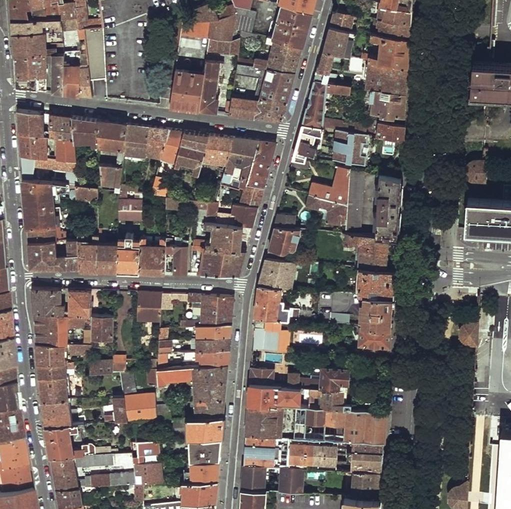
[(8,0),(9,9),(10,22),(21,21),(20,8),(27,6),(27,9),(30,9),(30,6),(28,0),(8,0)]
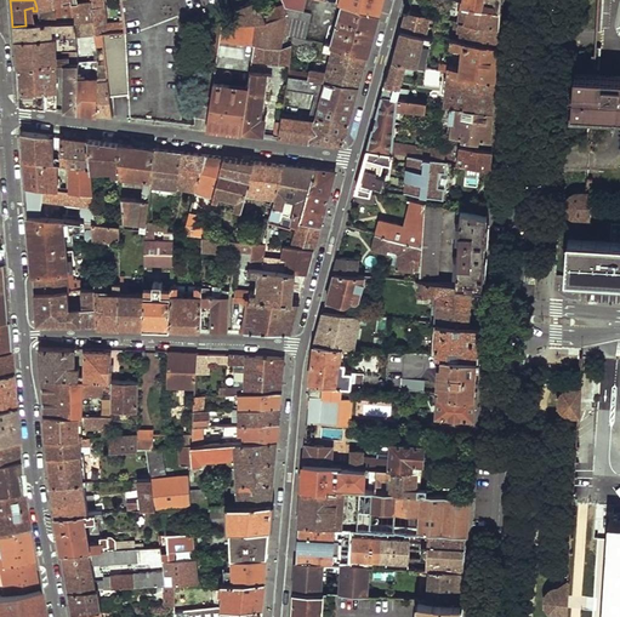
[(84,0),(67,6),(69,23),(75,23),(90,22),(87,0),(84,0)]
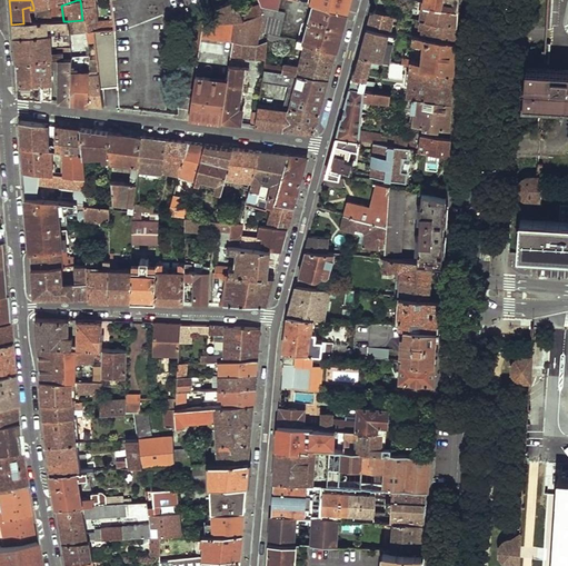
[(80,0),(82,20),(85,33),(92,33),(96,33),(92,0),(80,0)]
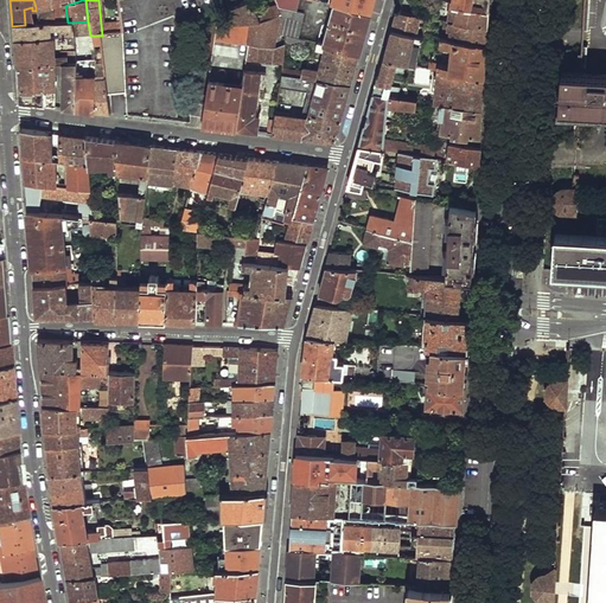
[(273,0),(276,8),(280,15),(284,14),(281,36),(298,40),(304,15),(297,13),(299,0),(273,0)]
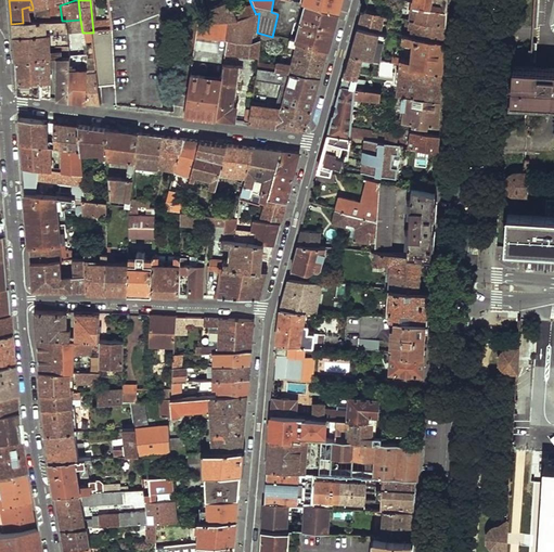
[(342,2),(342,0),(304,0),(304,5),(307,7),(338,14),(342,2)]
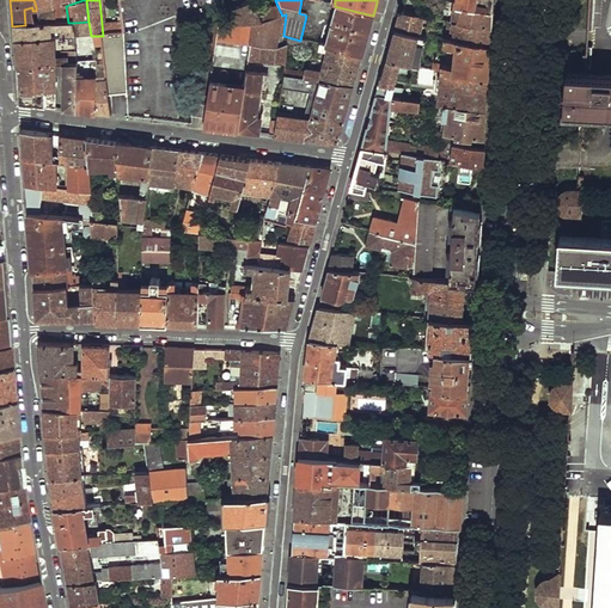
[(587,0),(585,40),(582,75),(590,75),(592,48),(586,48),(586,32),(592,32),(594,0),(587,0)]
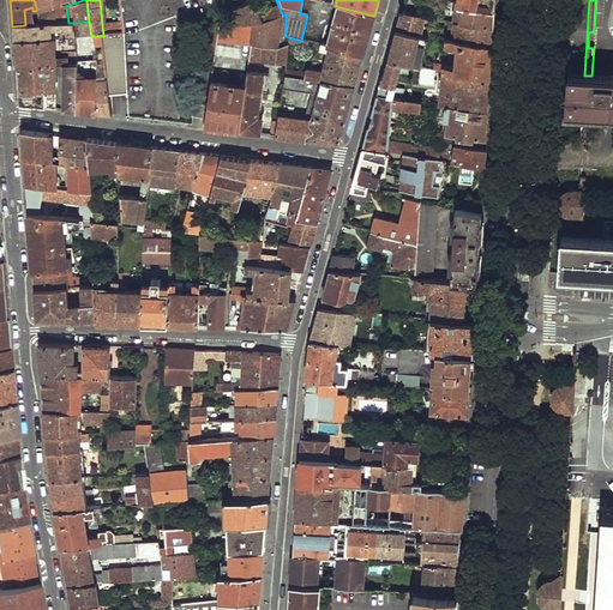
[(457,2),(455,20),(450,19),(449,24),(458,25),(492,30),(493,19),(493,8),(458,4),(457,2)]
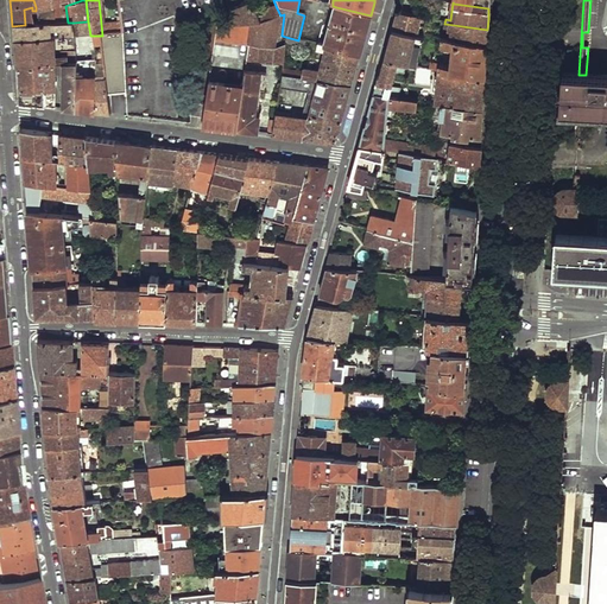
[(229,13),(234,26),(250,26),(259,26),(257,18),(251,5),(229,13)]
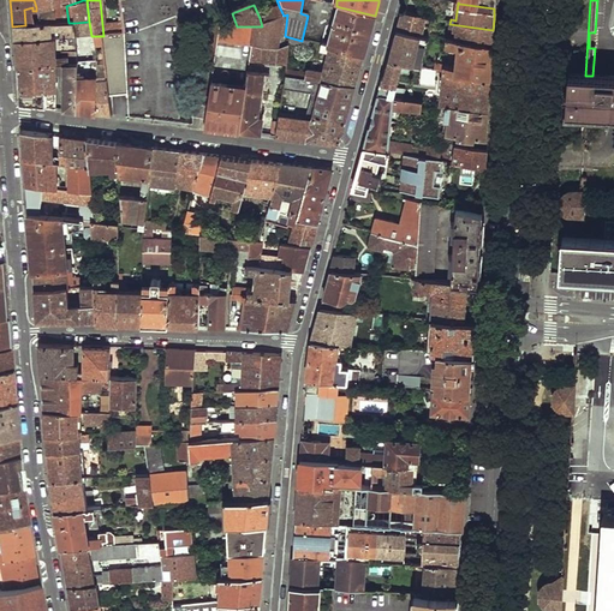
[(37,13),(39,24),(49,24),(54,24),(53,7),(53,6),(49,7),(51,12),(45,16),(45,10),(37,13)]
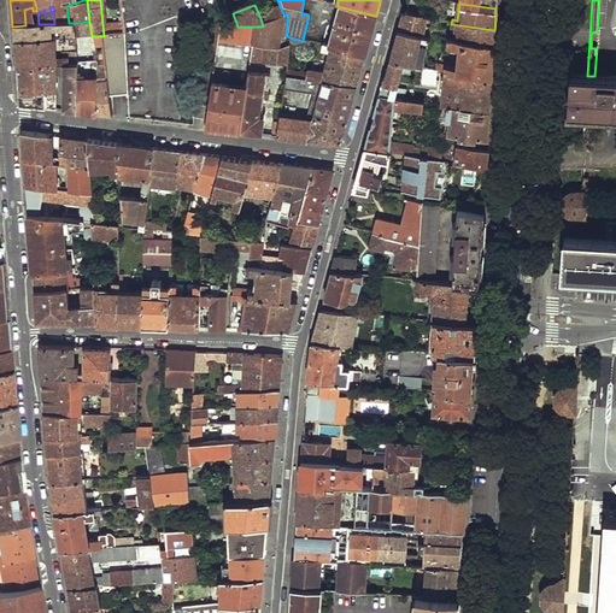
[(53,7),(54,24),(59,24),(69,23),(66,6),(57,10),(57,7),(53,7)]
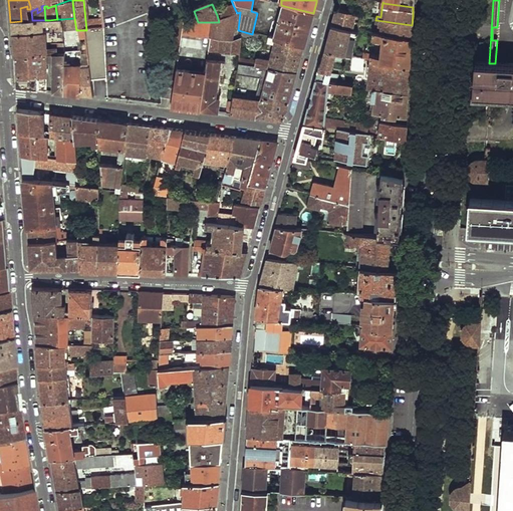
[(284,6),(274,40),(275,40),(304,47),(308,33),(313,13),(284,6)]
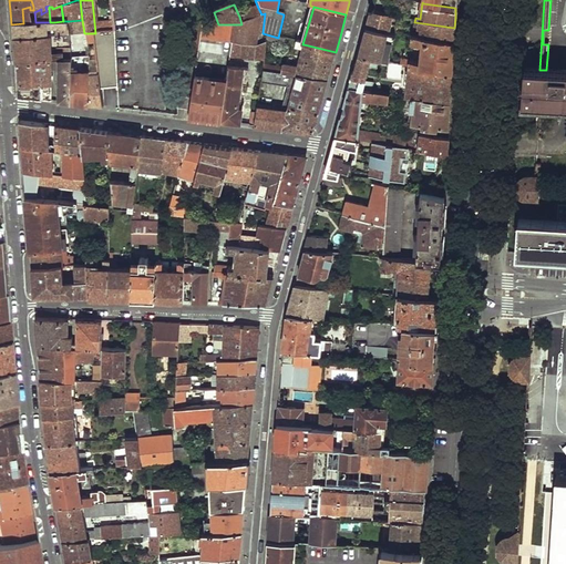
[(258,8),(239,17),(242,24),(261,14),(258,8)]
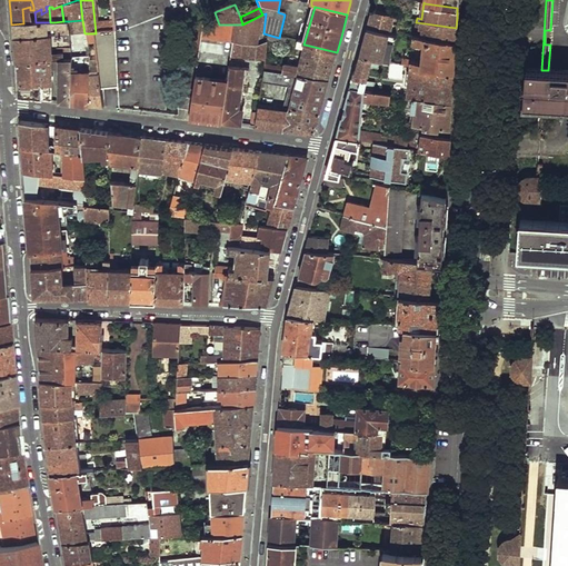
[(233,25),(231,42),(229,57),(253,60),(262,15),(242,25),(233,25)]
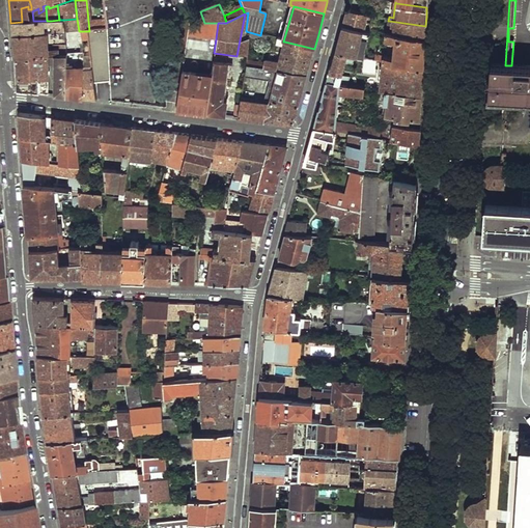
[(344,21),(342,27),(364,31),(367,17),(346,14),(344,21)]
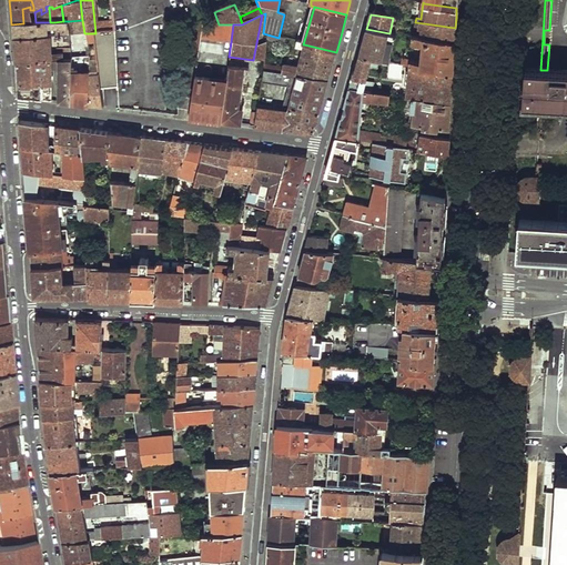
[(69,21),(69,34),(84,33),(82,20),(69,21)]
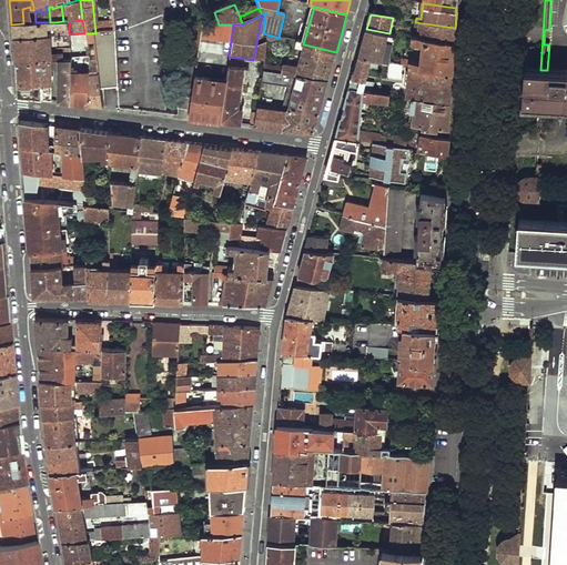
[(54,27),(54,36),(69,34),(69,21),(63,21),(54,22),(54,27)]
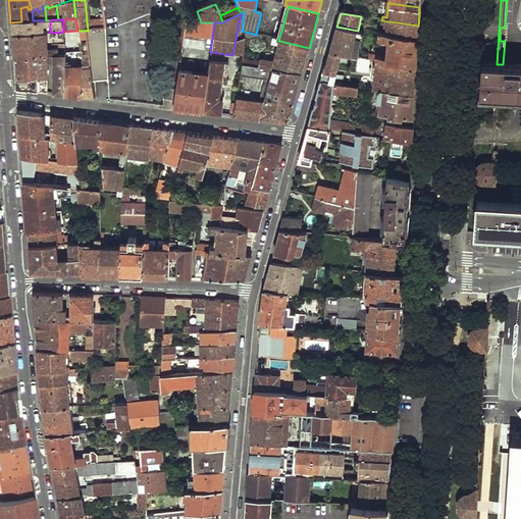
[(11,29),(11,35),(44,33),(43,24),(42,20),(33,20),(21,21),(10,22),(11,29)]
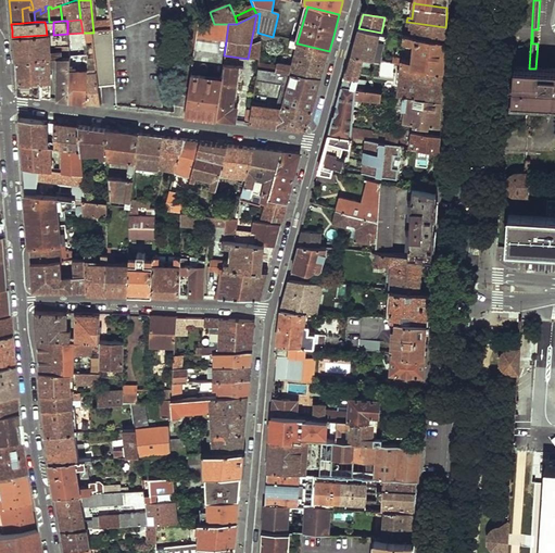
[(415,23),(412,39),(444,44),(445,36),(445,27),(415,23)]
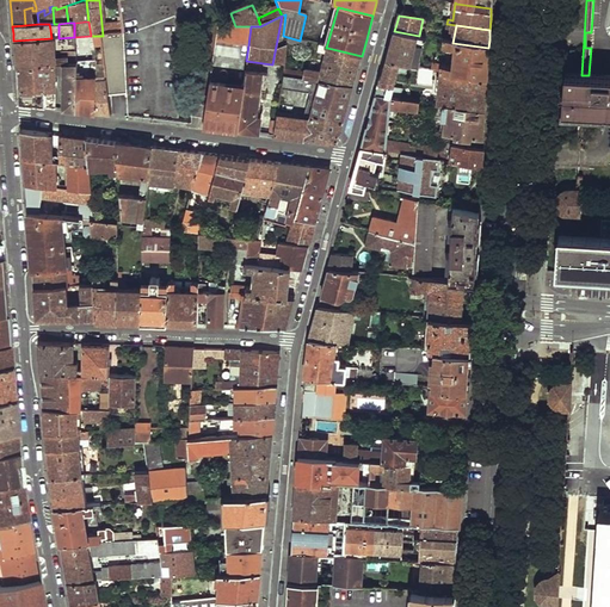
[(217,26),(215,41),(248,45),(251,26),(235,26),(217,26)]
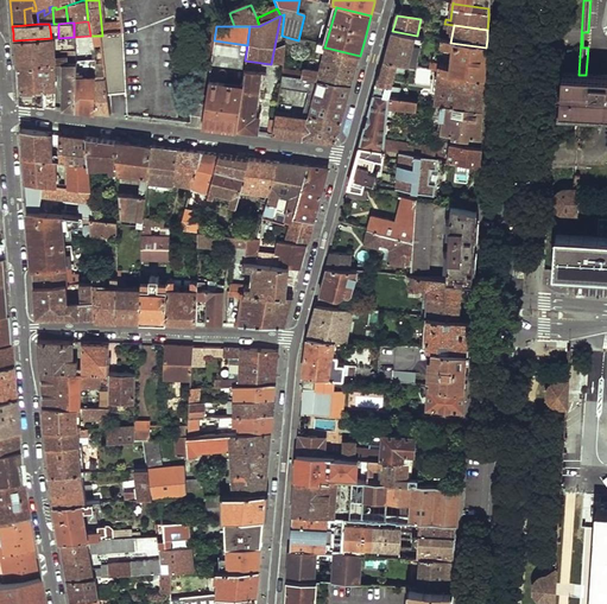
[(387,48),(384,63),(397,65),(408,68),(410,59),(409,58),(412,46),(422,49),(424,42),(392,33),(387,48)]
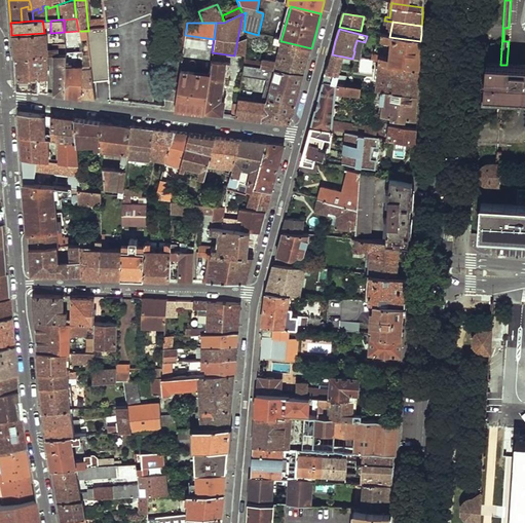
[(85,31),(87,40),(91,72),(94,82),(107,82),(104,30),(88,31),(85,31)]
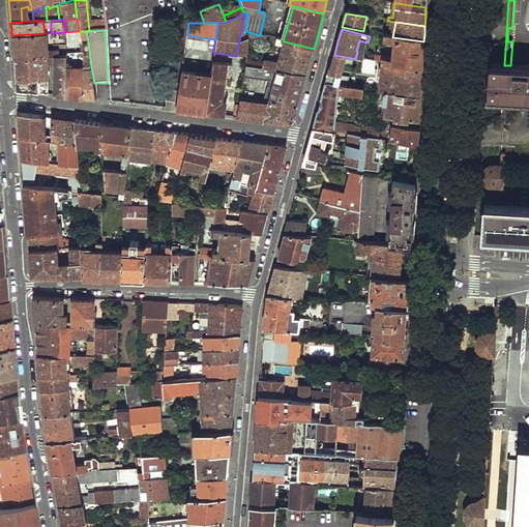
[(79,31),(79,39),(79,41),(88,40),(86,31),(79,31)]
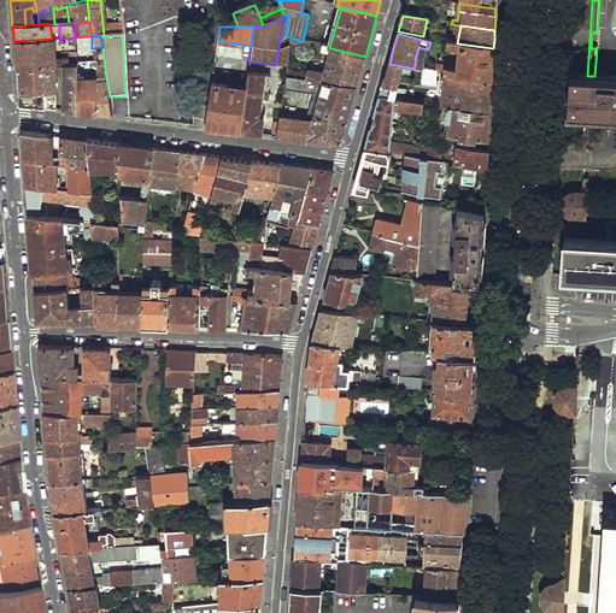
[(15,54),(15,69),(53,65),(62,65),(75,64),(75,37),(59,39),(52,39),(13,41),(15,54)]
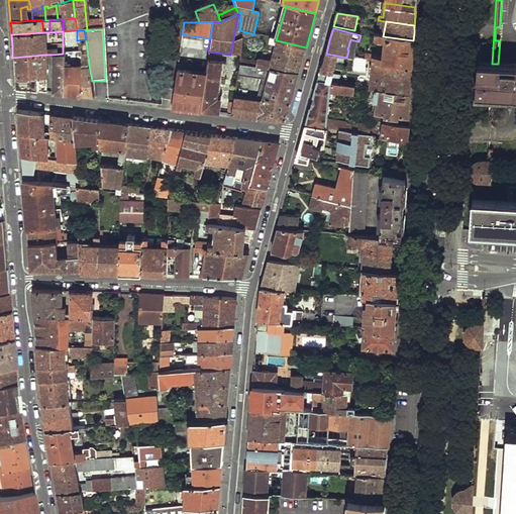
[(384,42),(382,59),(372,58),(371,63),(373,64),(411,69),(412,55),(413,40),(383,36),(375,35),(374,41),(384,42)]
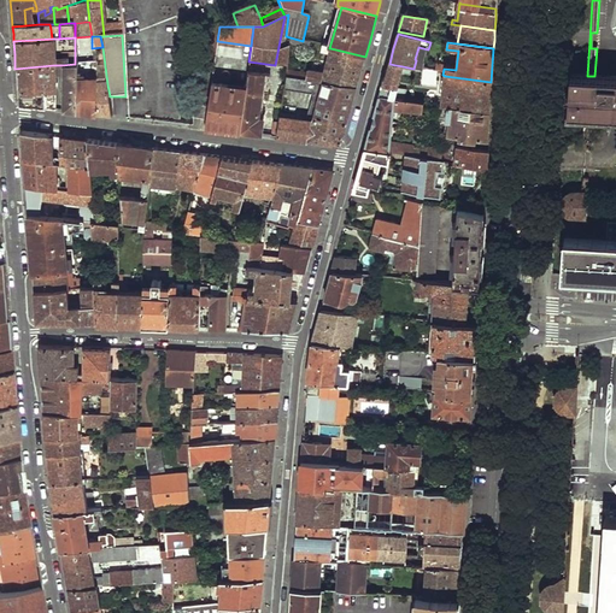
[(330,48),(323,75),(314,72),(311,77),(285,72),(285,77),(312,82),(356,89),(361,74),(365,57),(330,48)]
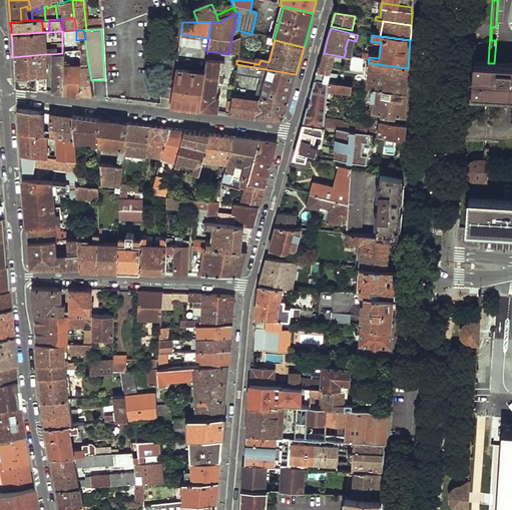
[(62,53),(63,94),(71,95),(79,96),(79,68),(78,52),(62,53)]
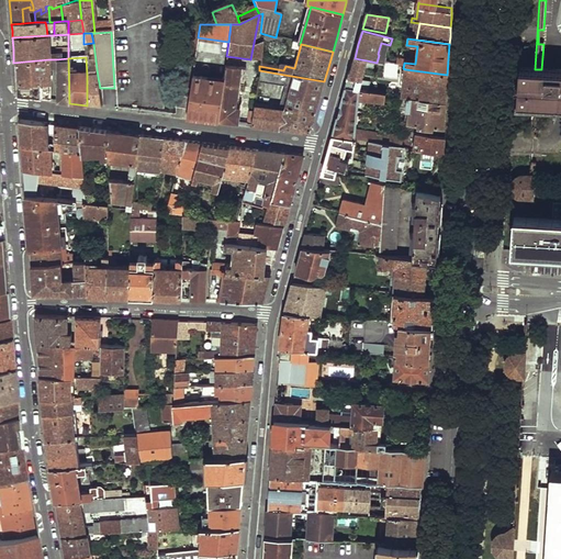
[(56,59),(57,102),(69,103),(68,58),(56,59)]
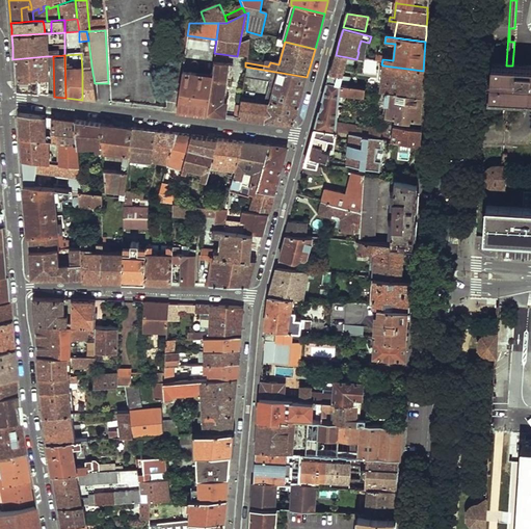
[(332,70),(327,84),(341,86),(347,57),(336,55),(332,70)]
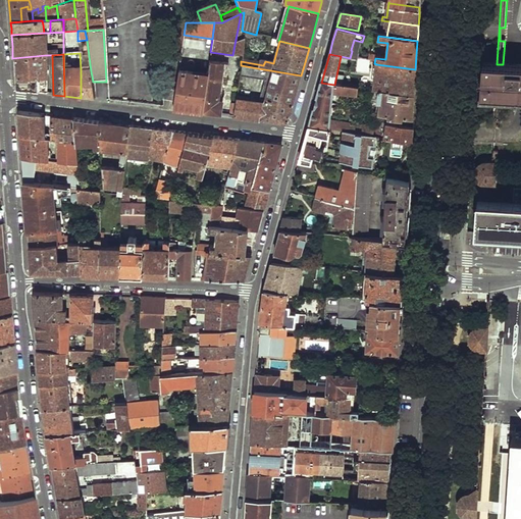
[(13,72),(14,88),(16,89),(18,90),(46,94),(45,55),(12,58),(13,72)]
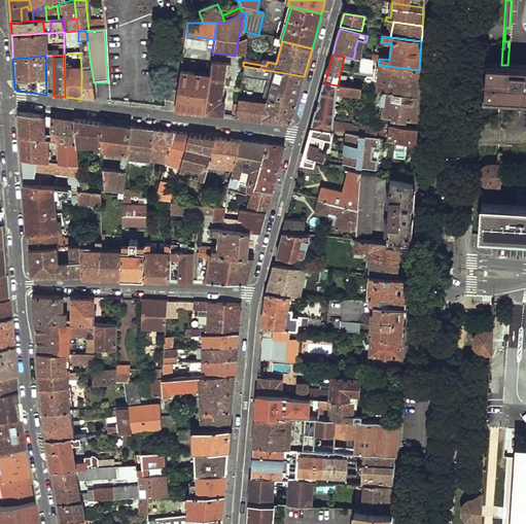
[(373,77),(373,60),(360,60),(359,77),(373,77)]
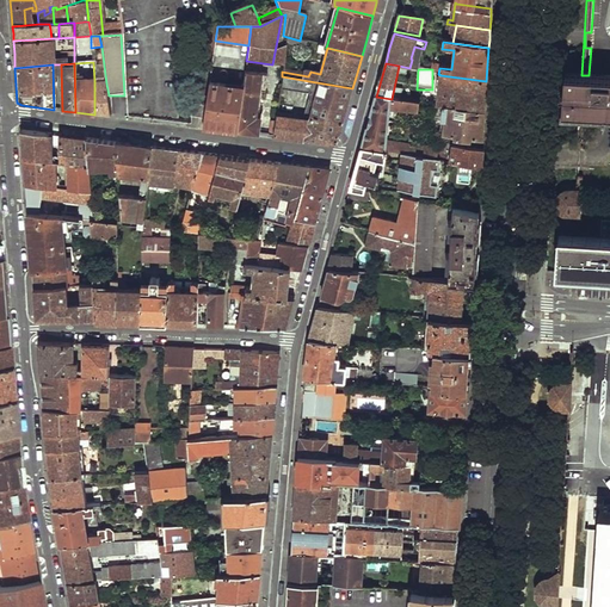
[(604,112),(609,112),(609,76),(589,75),(581,75),(564,74),(561,109),(604,112)]
